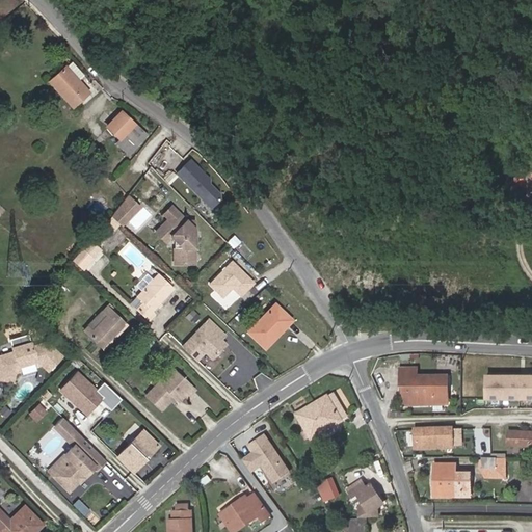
[(84,76),(72,62),(50,82),(73,107),(88,92),(78,80),(84,76)]
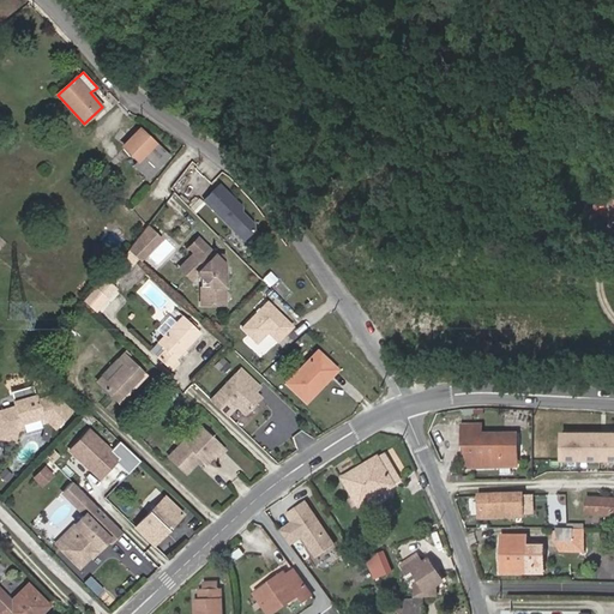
[(168,156),(142,131),(125,148),(137,160),(133,163),(148,178),(168,156)]
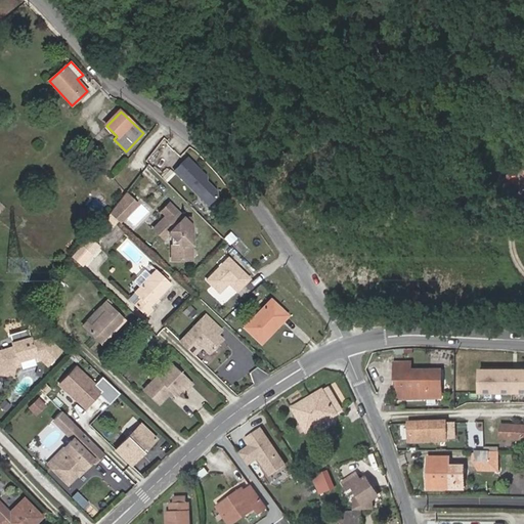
[(188,160),(175,173),(209,208),(218,199),(217,193),(212,188),(210,188),(207,186),(209,184),(209,180),(188,160)]
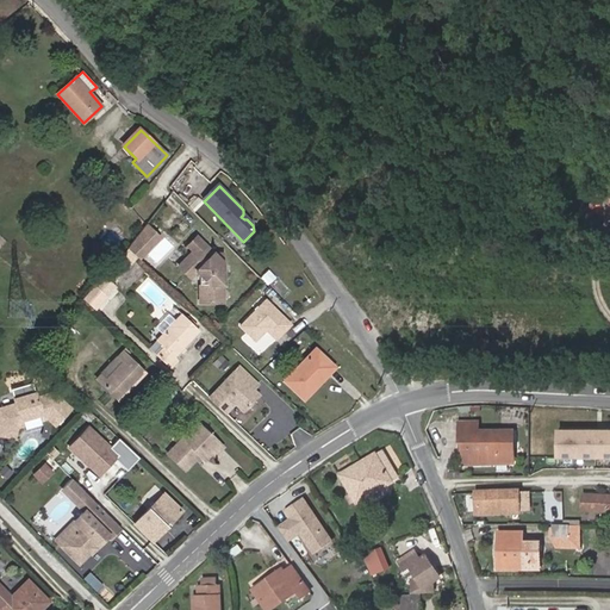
[(155,234),(145,226),(136,238),(145,247),(155,234)]
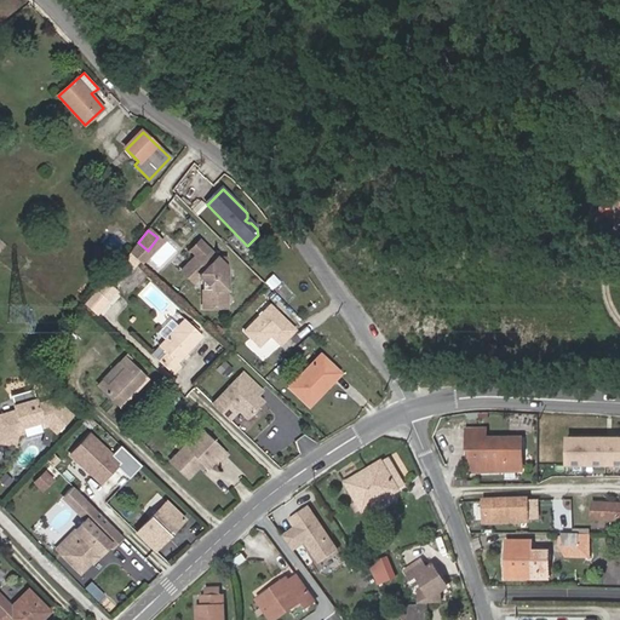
[(138,242),(130,253),(145,268),(165,244),(158,237),(148,251),(138,242)]
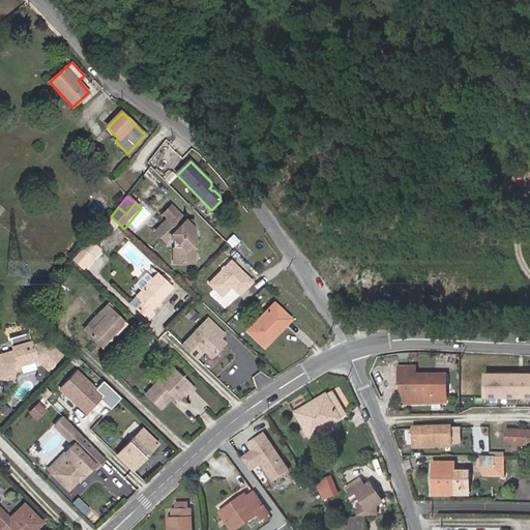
[(164,231),(170,237),(173,240),(173,264),(193,263),(192,221),(184,221),(170,207),(162,214),(167,219),(171,224),(164,231)]
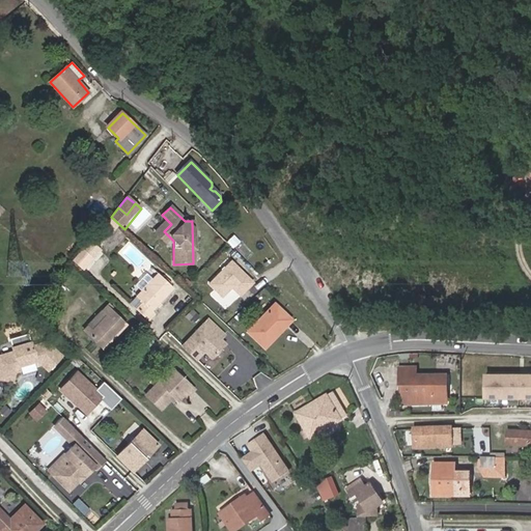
[(171,224),(167,220),(155,233),(164,243),(170,238),(164,231),(171,224)]
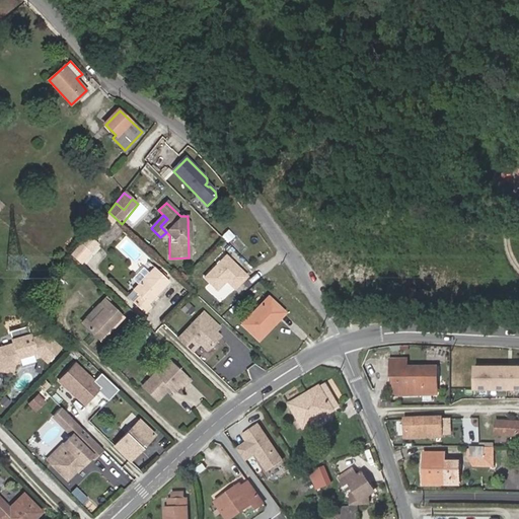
[(82,243),(91,252),(98,245),(89,236),(82,243)]
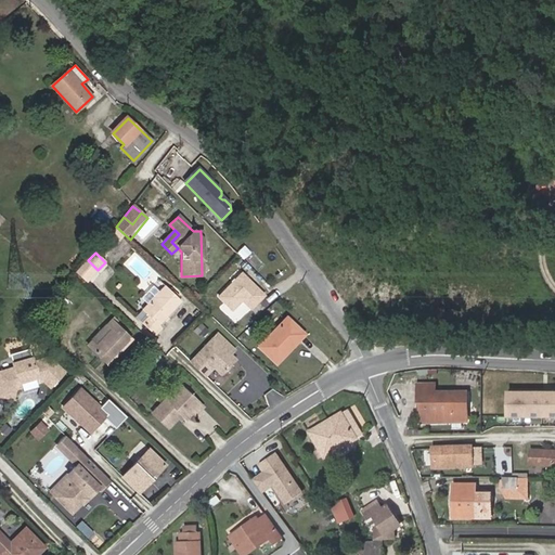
[(88,260),(77,272),(87,282),(98,270),(88,260)]
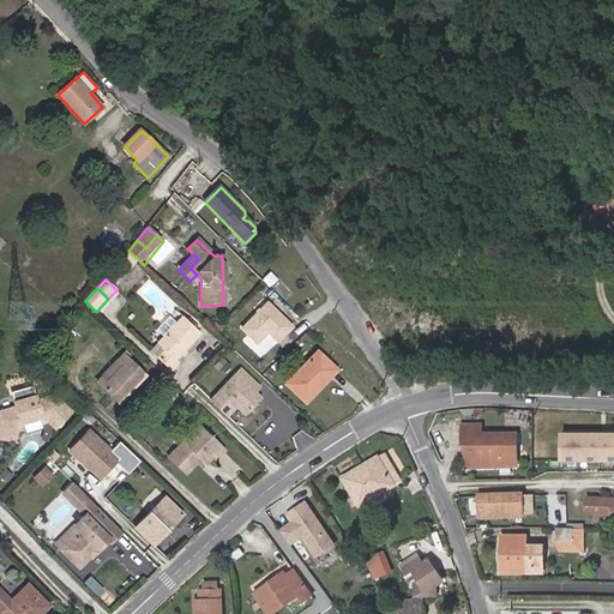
[(294,325),(268,300),(240,329),(257,344),(268,333),(277,343),(294,325)]
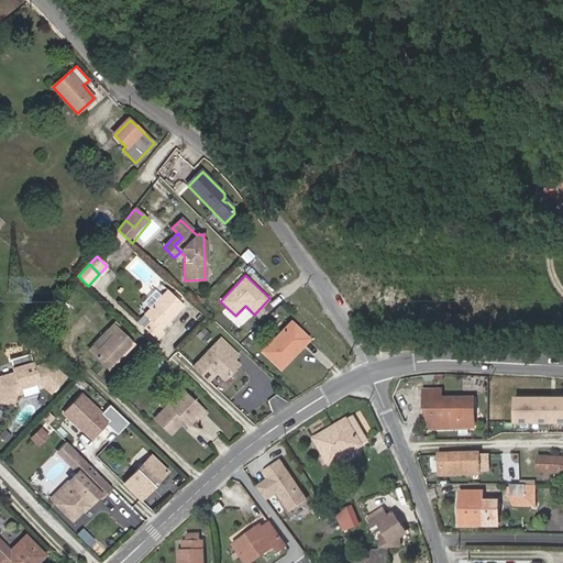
[(136,321),(154,338),(162,330),(159,329),(183,305),(166,290),(161,296),(148,309),(136,321)]
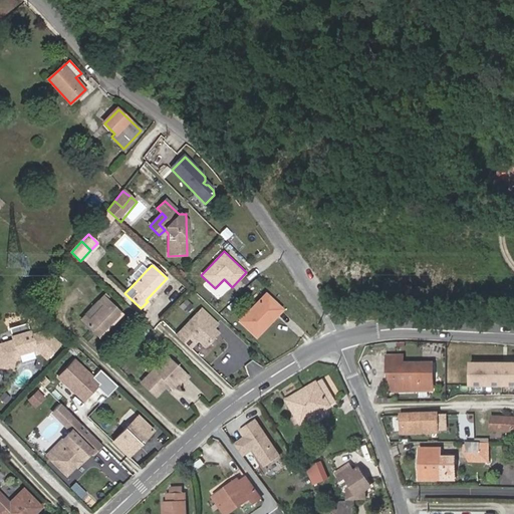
[(136,282),(147,270),(141,265),(130,276),(136,282)]
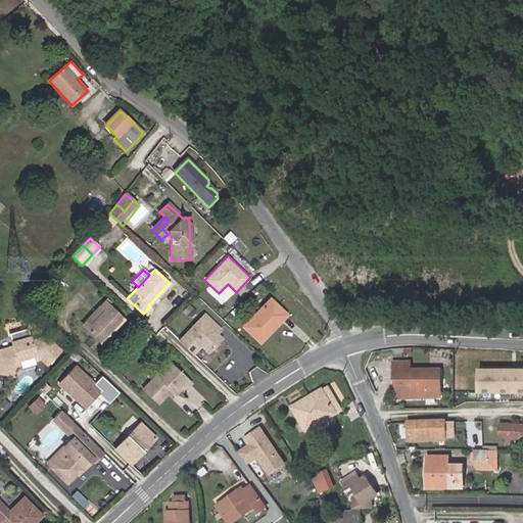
[(287,315),(270,298),(243,326),(260,342),(287,315)]
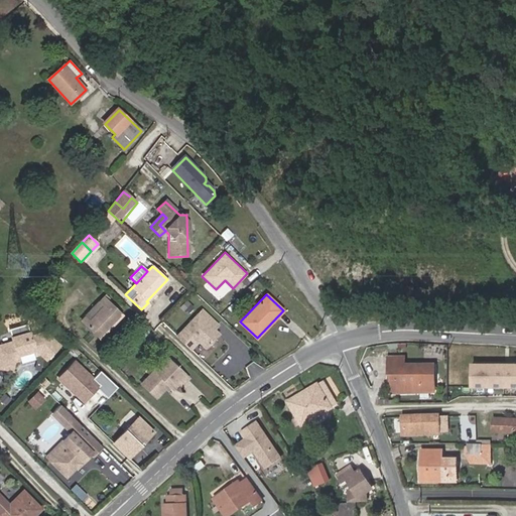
[(107,300),(104,297),(99,302),(103,306),(90,319),(86,315),(82,320),(99,338),(122,314),(107,300)]
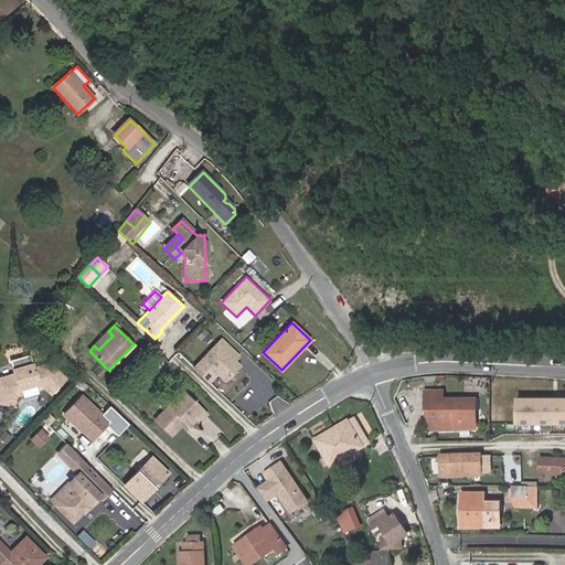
[(108,331),(94,345),(98,350),(113,336),(108,331)]
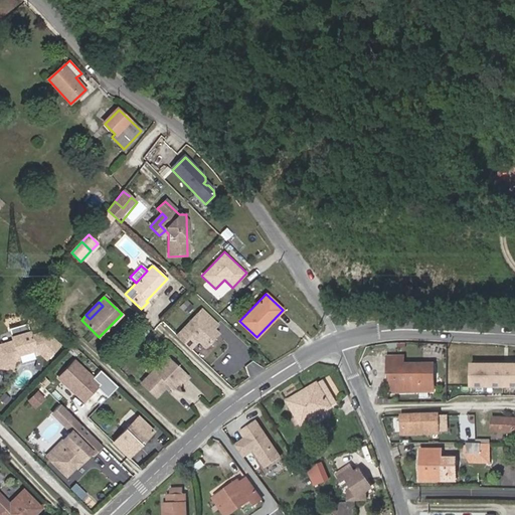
[(201,337),(208,344),(218,334),(214,330),(212,328),(216,323),(203,310),(177,335),(190,348),(198,340),(201,337)]
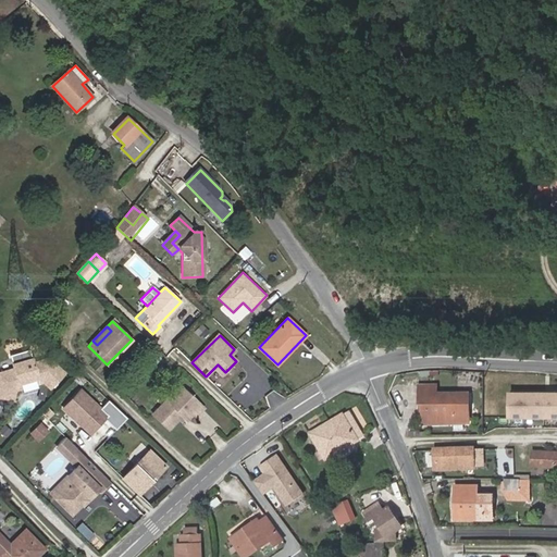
[(14,369),(0,372),(0,396),(13,400),(15,391),(21,388),(20,384),(37,379),(39,383),(45,382),(51,387),(64,372),(49,358),(34,362),(33,359),(13,364),(14,369)]
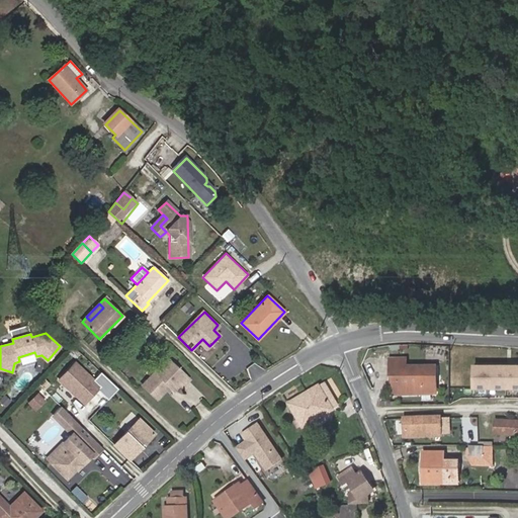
[(202,339),(199,342),(206,349),(209,346),(202,339)]
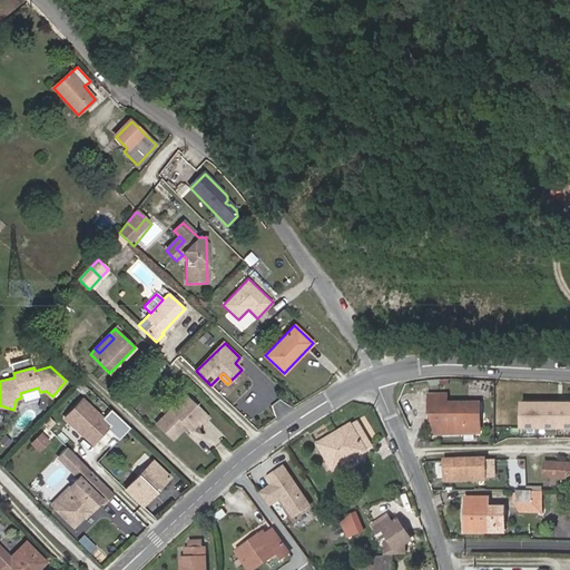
[(431,413),(431,433),(479,433),(480,408),(468,408),(468,402),(446,402),(446,394),(428,394),(428,413),(431,413)]
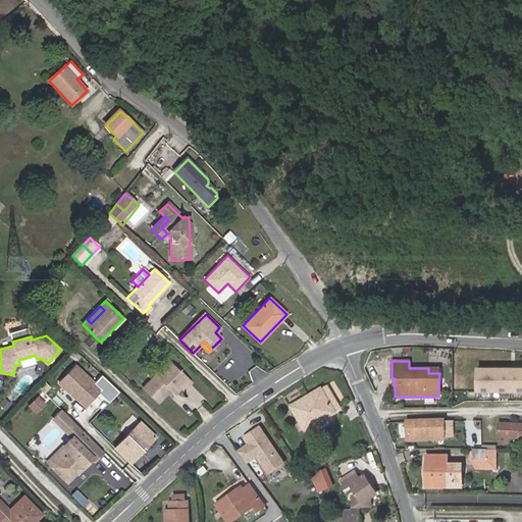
[(169,362),(144,388),(158,403),(171,389),(175,394),(181,388),(184,390),(191,383),(169,362)]
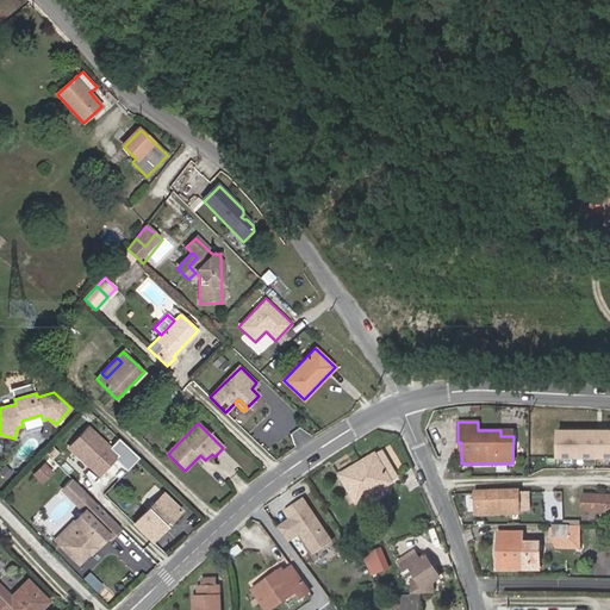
[(103,470),(117,454),(88,425),(69,446),(94,470),(99,465),(103,470)]
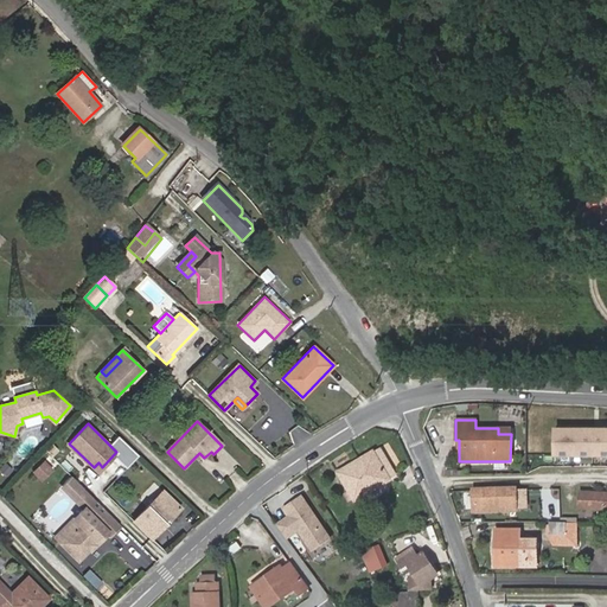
[(606,426),(553,427),(553,455),(606,454),(606,426)]
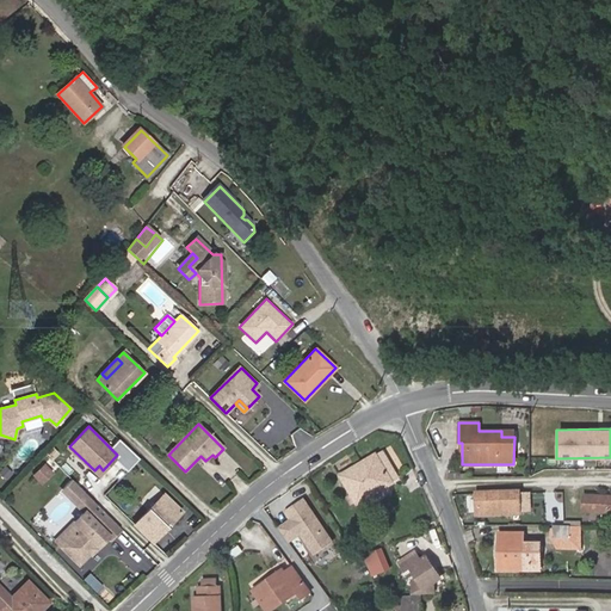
[(383,451),(376,455),(393,481),(400,477),(383,451)]
